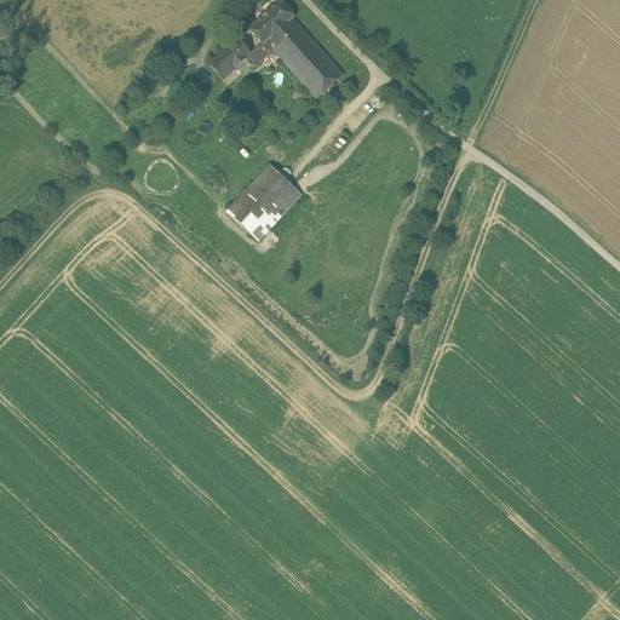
[(280,1),(248,29),(262,45),(263,45),(265,42),(292,18),(294,17),(280,1)]
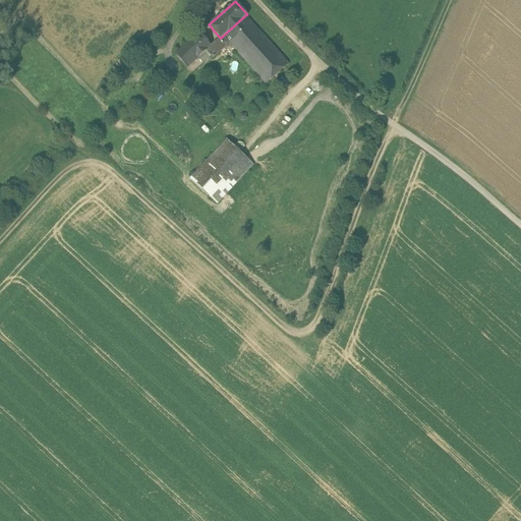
[(288,63),(245,15),(223,36),(229,43),(266,83),(288,63)]
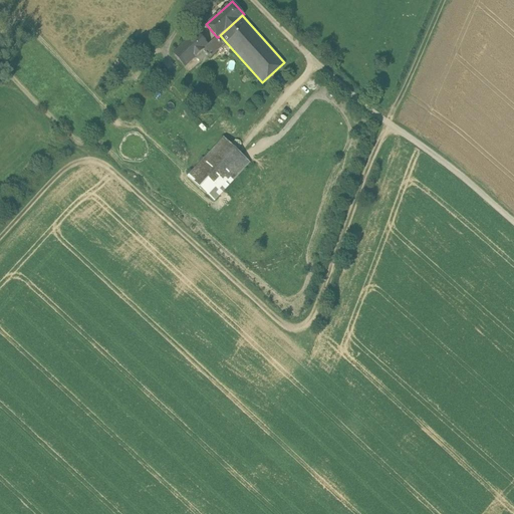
[(197,32),(173,53),(185,66),(204,49),(209,45),(208,44),(197,32)]
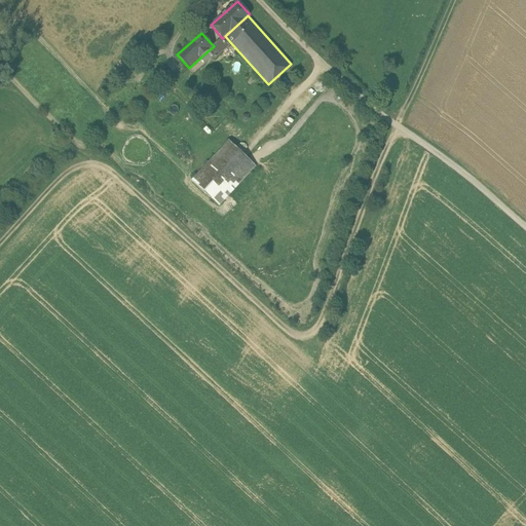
[(222,38),(213,45),(214,46),(209,50),(215,58),(231,43),(225,36),(223,38),(222,38)]
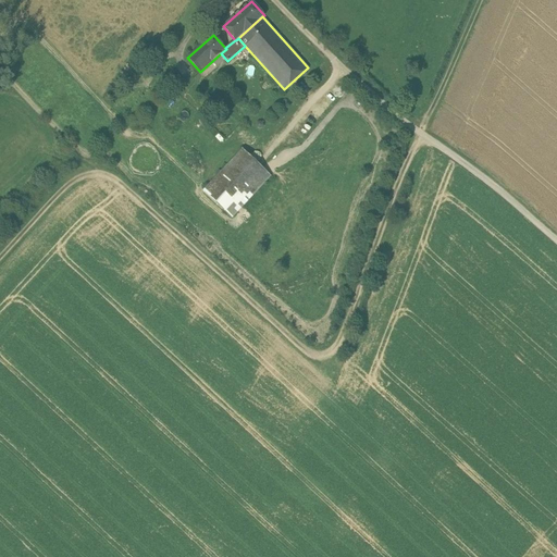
[(271,175),(243,149),(203,192),(232,218),(271,175)]
